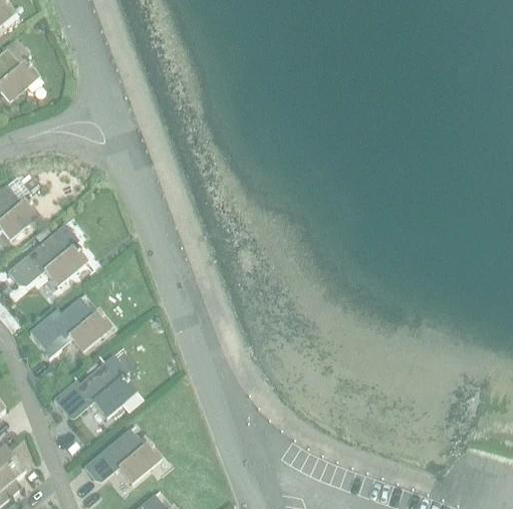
[(0,25),(17,11),(7,0),(0,0),(0,25)]
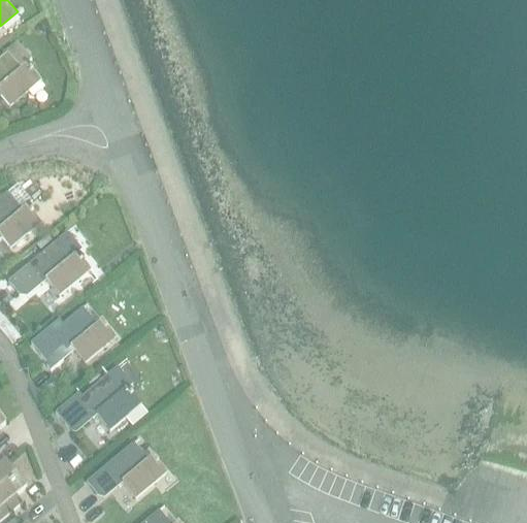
[(41,77),(29,62),(32,59),(17,41),(0,55),(0,91),(10,103),(41,77)]
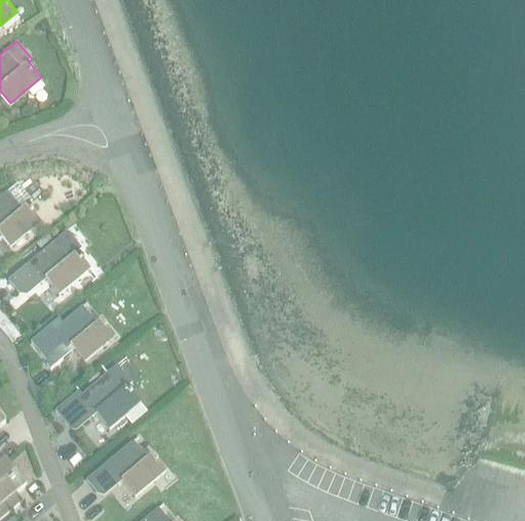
[(42,218),(29,202),(33,198),(19,181),(0,196),(0,231),(10,245),(42,218)]
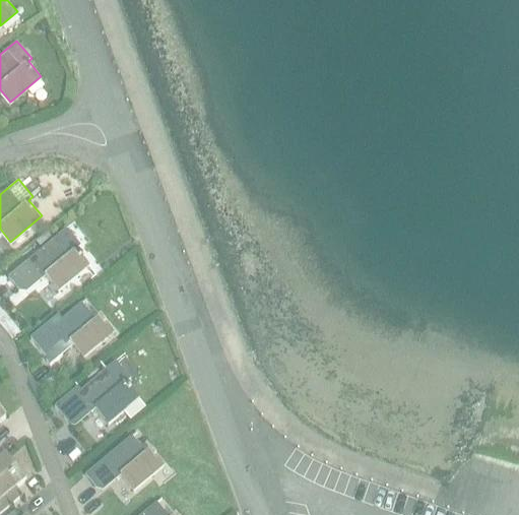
[(59,288),(89,262),(77,247),(71,251),(57,234),(8,274),(18,286),(37,271),(43,277),(47,273),(59,288)]
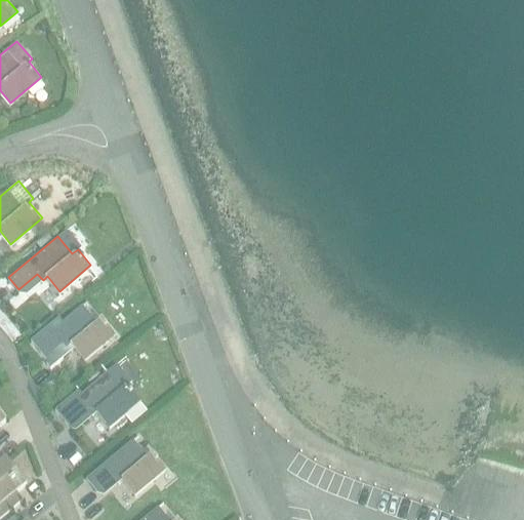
[(59,315),(32,338),(46,356),(49,359),(47,361),(50,365),(74,346),(84,358),(116,331),(103,316),(97,321),(83,304),(64,319),(59,315)]
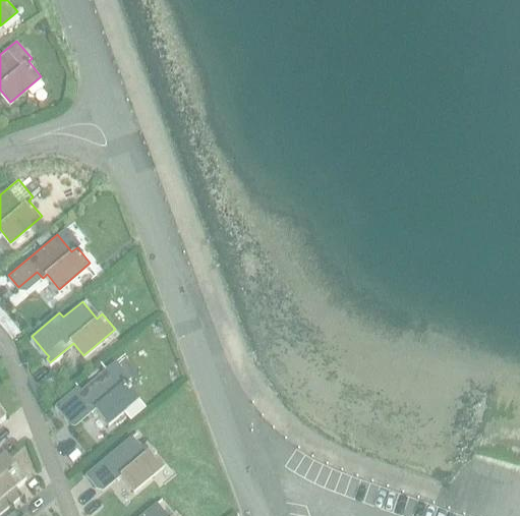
[(139,396),(127,381),(132,378),(117,359),(81,389),(78,385),(55,404),(72,424),(76,424),(97,407),(109,421),(139,396)]
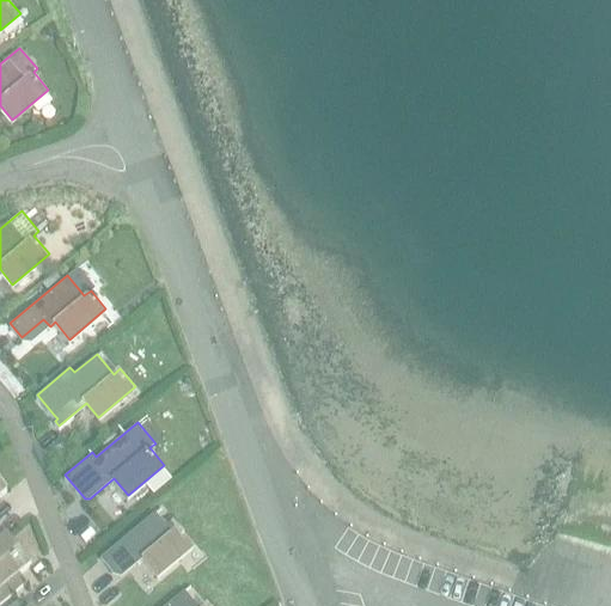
[(144,557),(158,574),(194,543),(179,525),(172,530),(156,509),(102,556),(114,570),(133,554),(139,561),(144,557)]
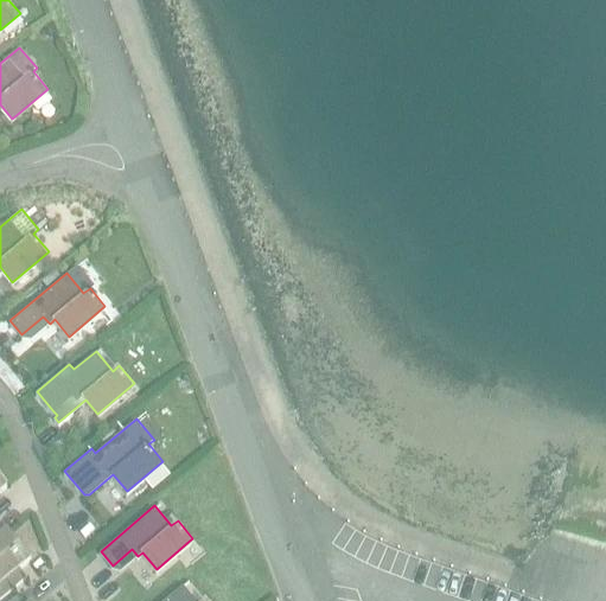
[(19,567),(32,556),(8,529),(0,535),(0,598),(27,575),(19,567)]
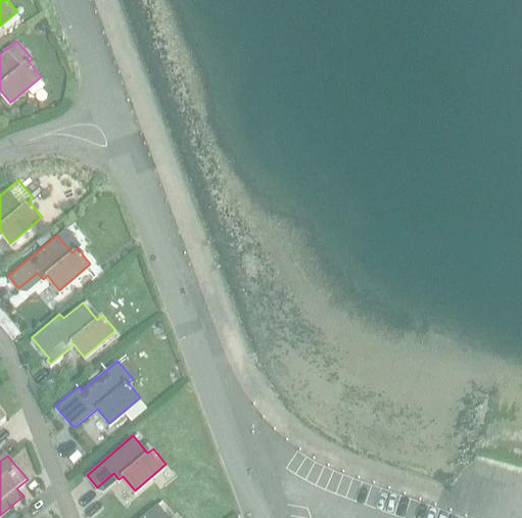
[(180,517),(178,515),(174,517),(171,517),(158,503),(139,517),(180,517)]
